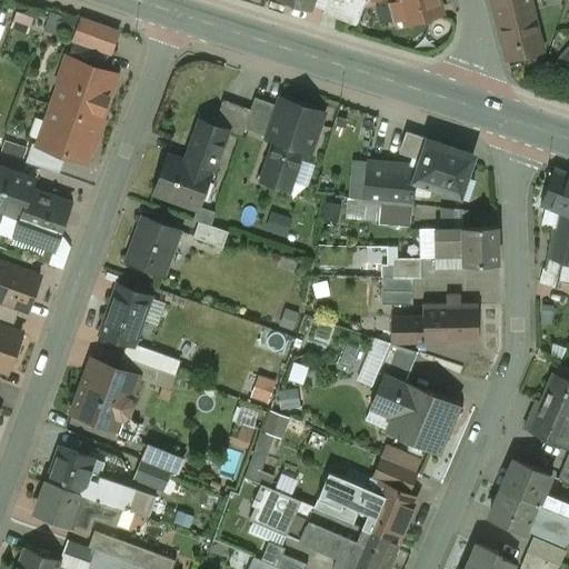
[(312,0),(278,0),(310,10),(312,0)]
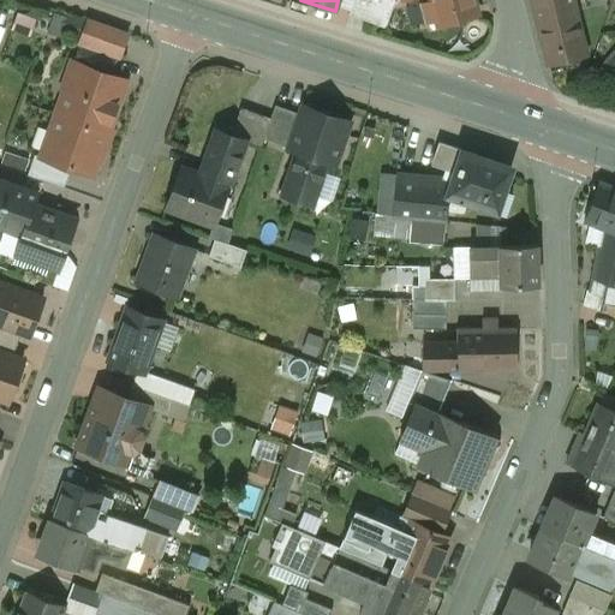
[(384,0),(353,0),(348,16),(377,25),(384,0)]
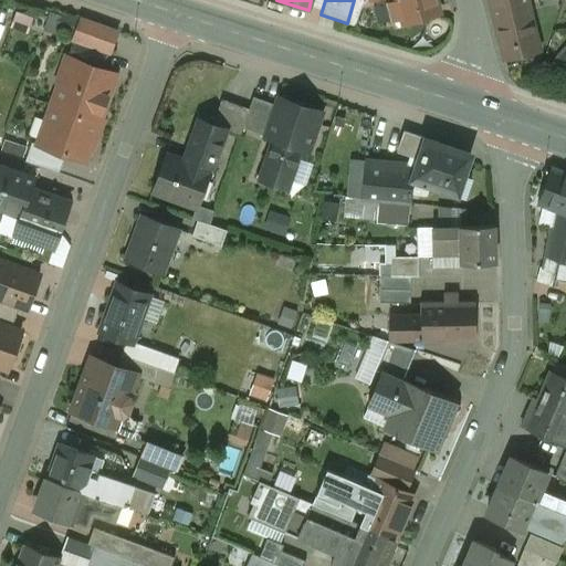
[(354,0),(347,23),(355,27),(365,0),(366,0),(368,4),(373,3),(371,0),(354,0)]
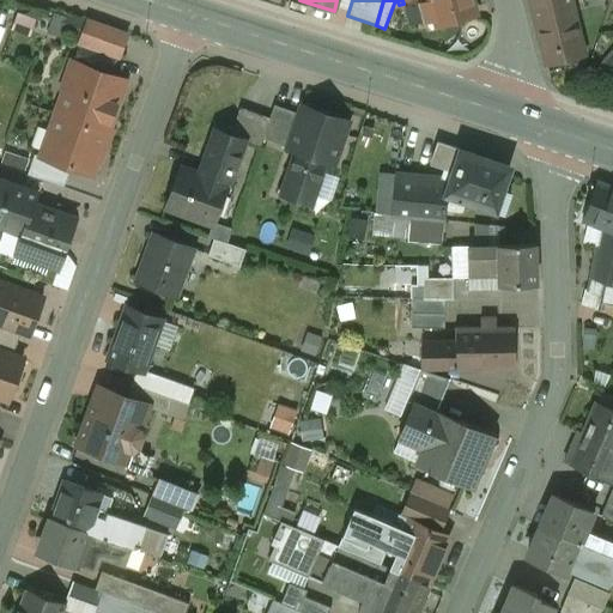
[(471,0),(430,0),(438,24),(475,14),(471,0)]
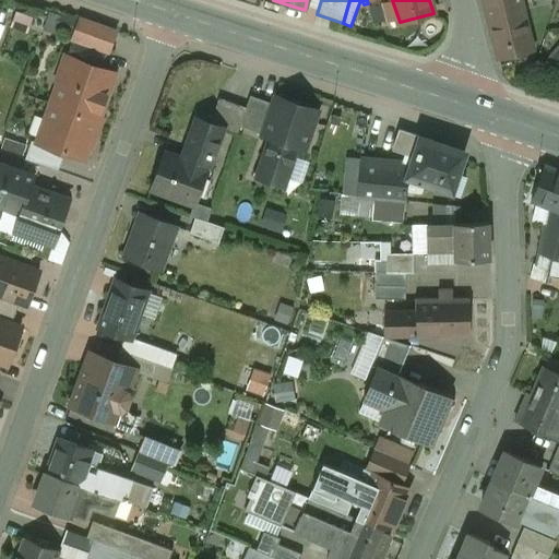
[(484,0),(499,59),(535,50),(522,0),(484,0)]
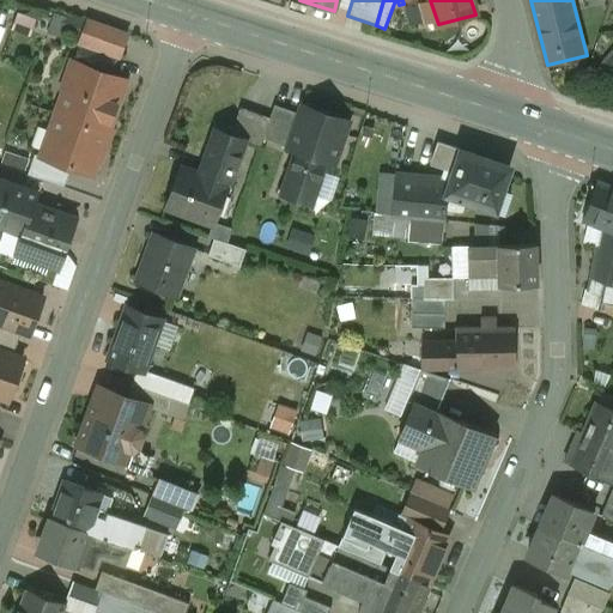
[(87,22),(80,43),(120,58),(127,36),(87,22)]
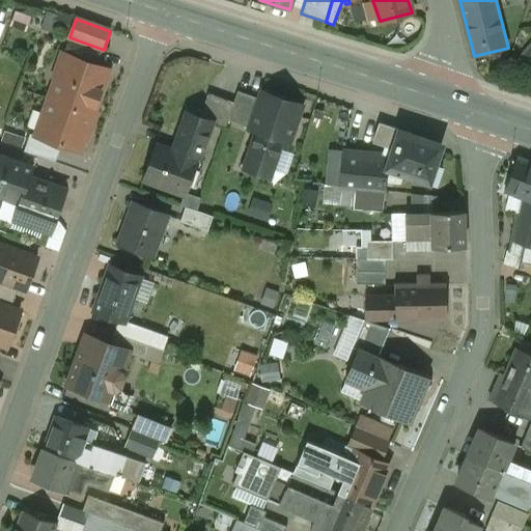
[(63,55),(56,78),(57,79),(50,99),(52,99),(52,100),(93,114),(93,113),(103,86),(102,85),(107,70),(63,55)]
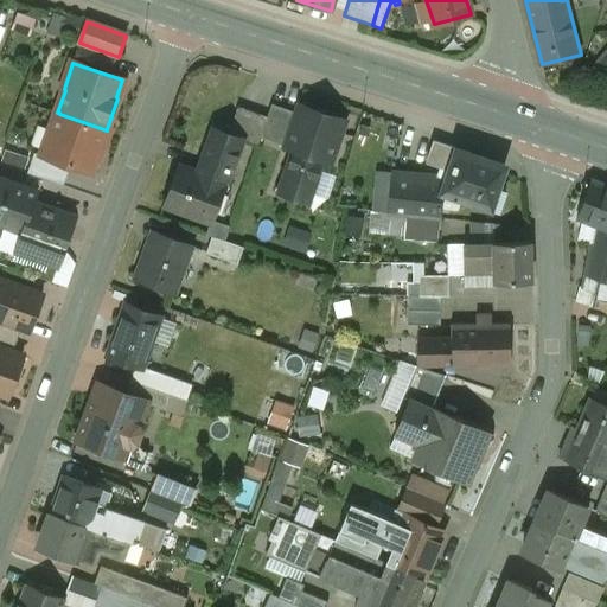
[(298,114),(272,106),(268,119),(267,119),(261,138),(287,147),(298,114)]
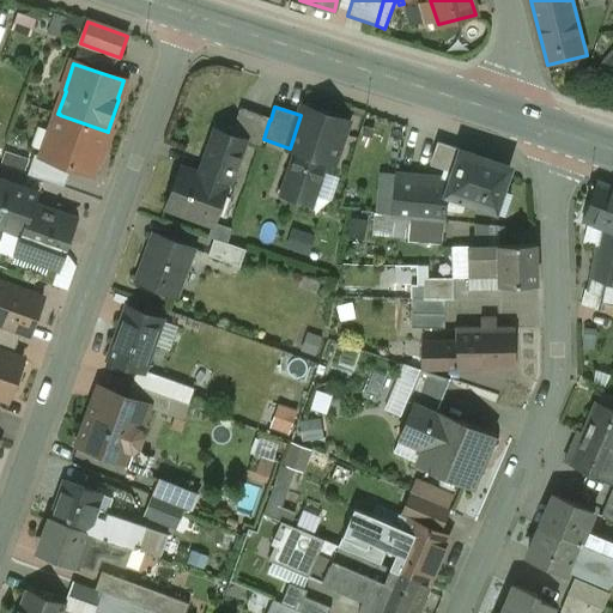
[(347,122),(303,108),(301,115),(290,149),(298,151),(325,161),(333,163),(347,122)]
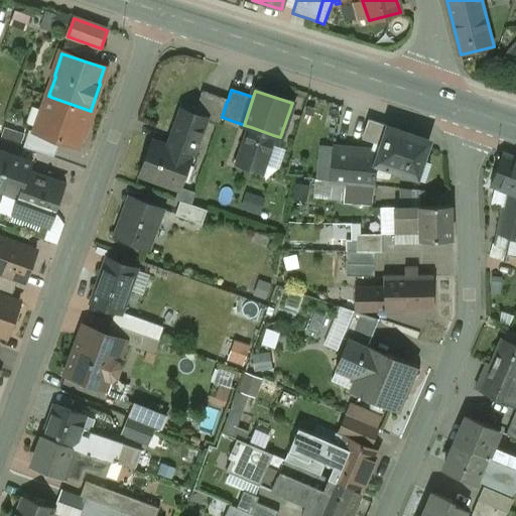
[(227,101),(203,92),(195,114),(207,119),(207,120),(219,124),(222,117),(227,101)]
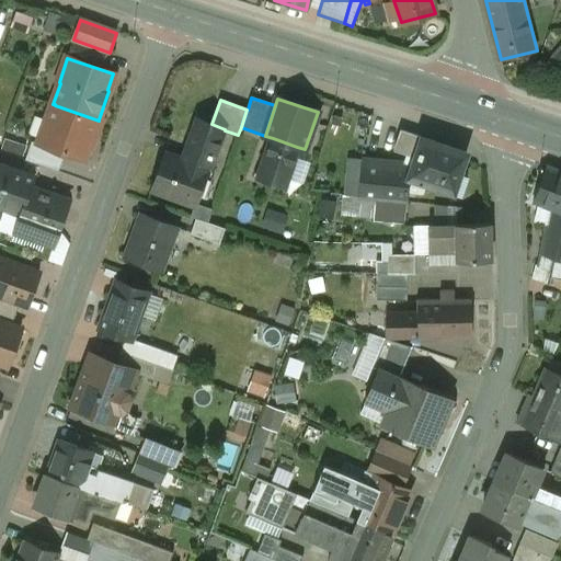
[(99,121),(55,105),(55,104),(53,104),(38,144),(84,160),(91,140),(94,141),(102,121),(99,119),(99,121)]
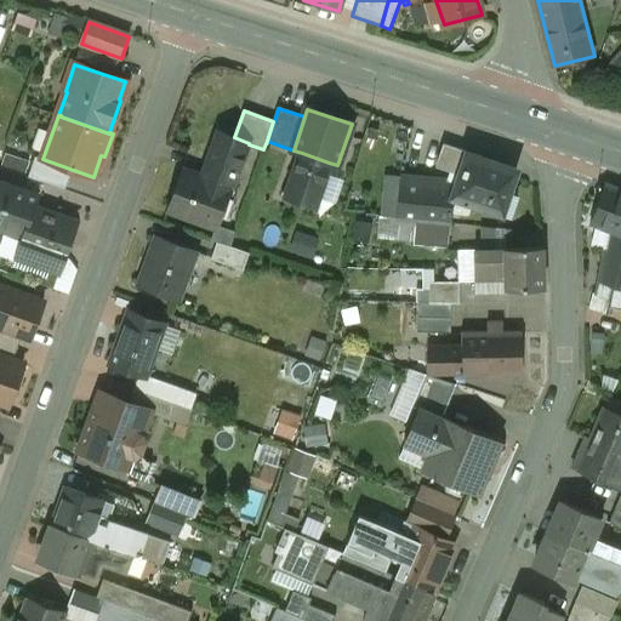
[(218,132),(201,177),(232,188),(249,144),(249,143),(234,137),(218,132)]
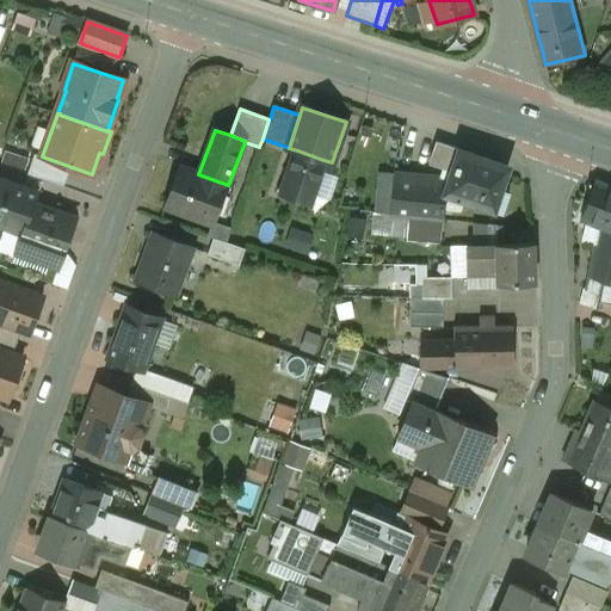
[(458,150),(436,143),(429,165),(451,172),(458,150)]
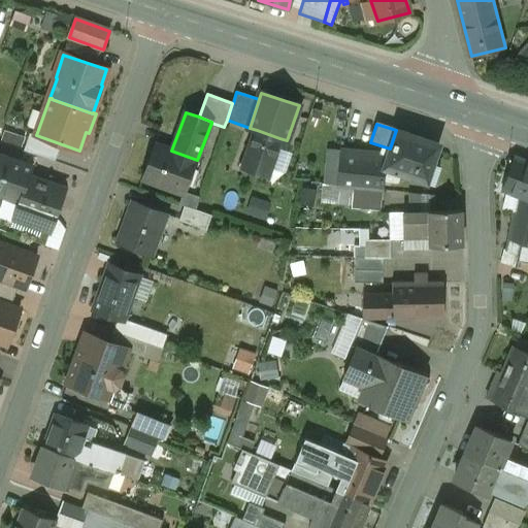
[(279,138),(257,130),(244,167),(267,175),(279,138)]
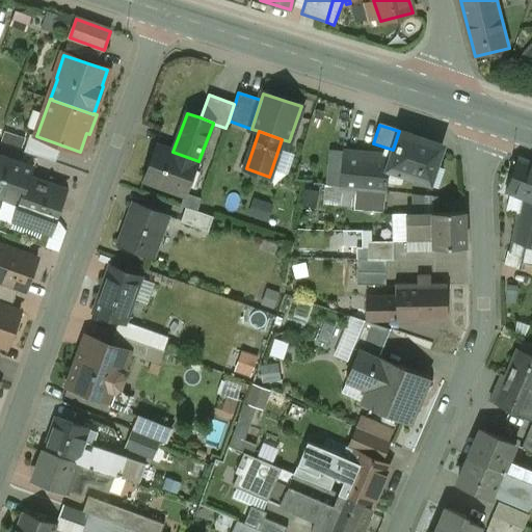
[(389,161),(386,169),(403,175),(437,186),(444,167),(436,165),(442,152),(437,143),(399,131),(393,150),(389,161)]
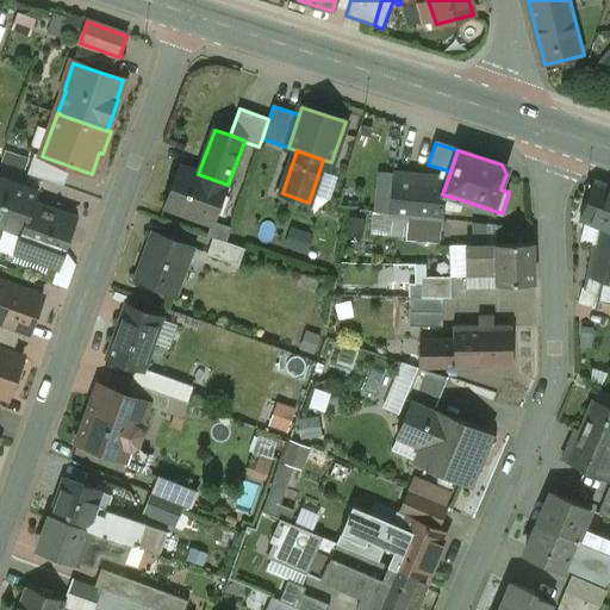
[(230,231),(213,225),(228,185),(198,174),(179,167),(165,207),(212,225),(207,237),(213,240),(213,238),(226,243),(230,231)]
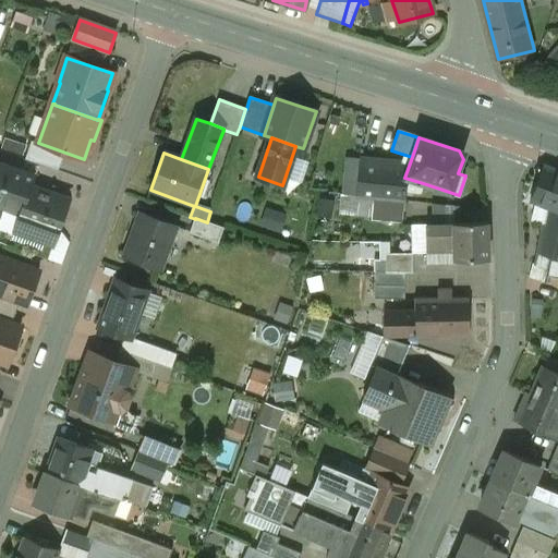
[(408,169),(376,166),(376,160),(361,159),(358,196),(359,196),(374,198),(404,201),(405,190),(421,192),(423,183),(404,178),(408,169)]
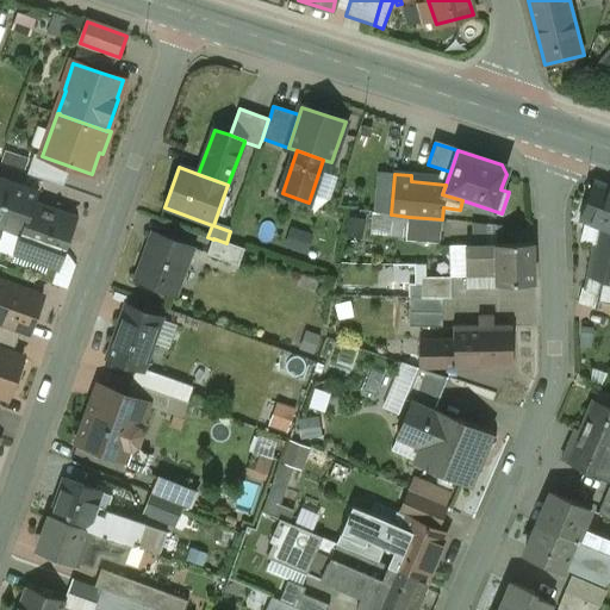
[(37,193),(0,180),(0,224),(23,234),(30,213),(37,193)]
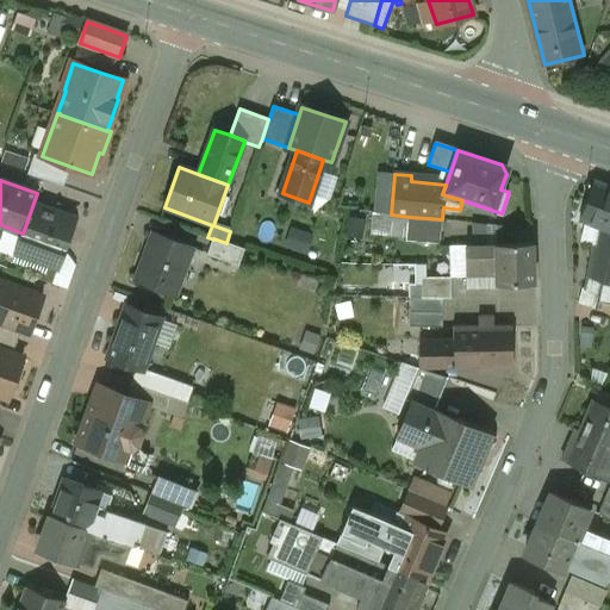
[(609,187),(595,182),(580,221),(601,228),(609,231),(609,187)]
